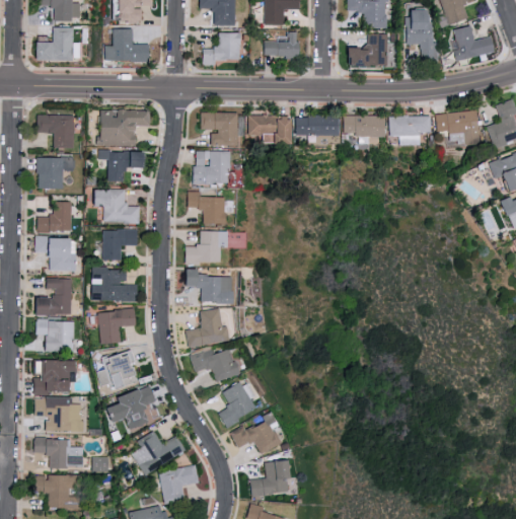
[(73,0),(39,0),(40,6),(55,6),(55,19),(80,20),(81,3),(73,2),(73,0)]
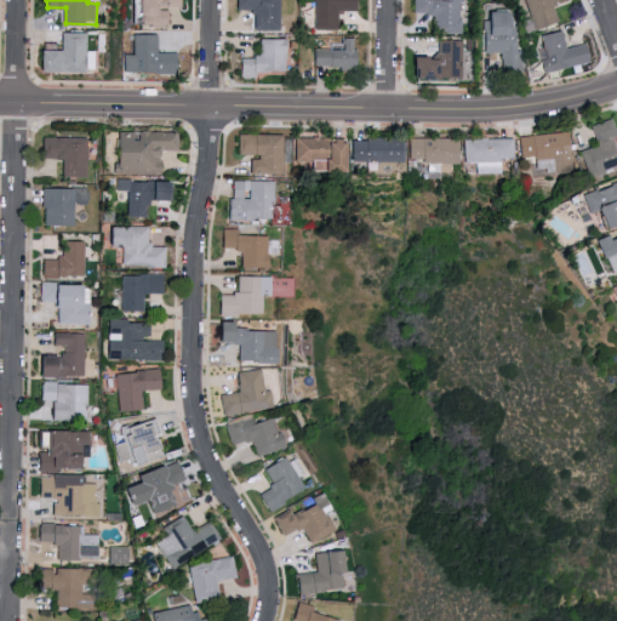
[(182,0),(137,0),(137,26),(170,26),(169,9),(183,9),(182,0)]
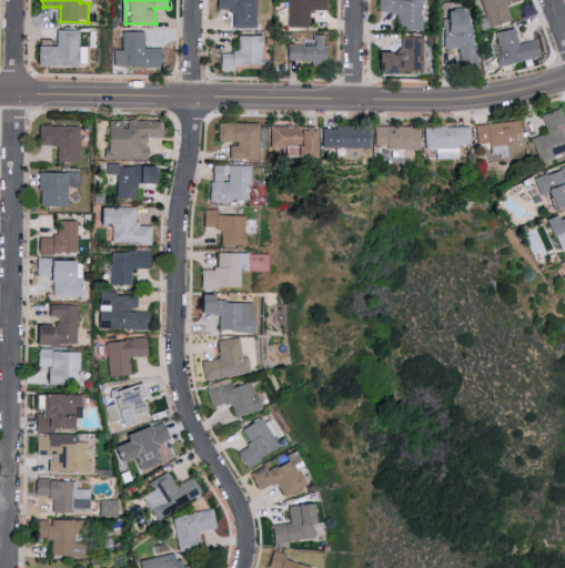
[(258,0),(218,0),(218,9),(233,9),(233,28),(256,28),(258,0)]
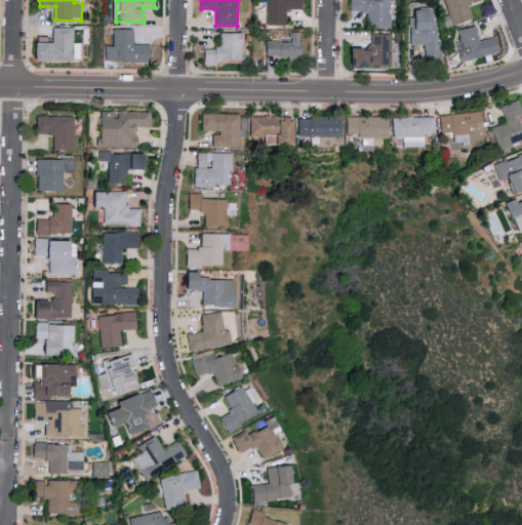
[(304,0),(267,0),(267,25),(287,25),(287,9),(305,9),(304,0)]
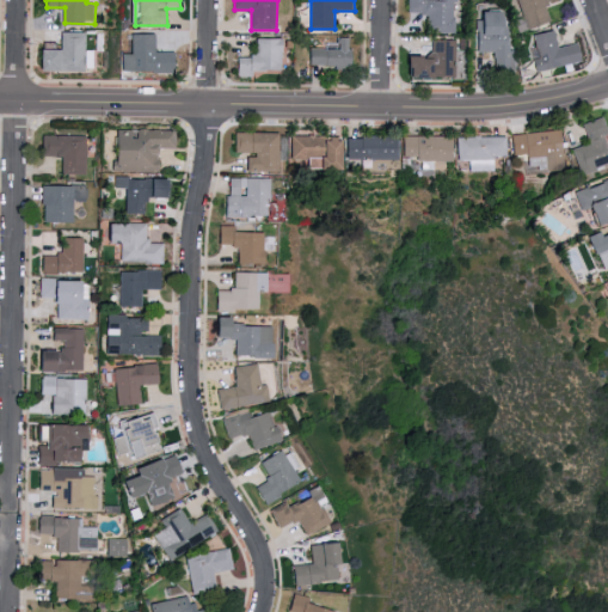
[(409,0),(409,14),(428,14),(428,31),(456,32),(456,0),(409,0)]
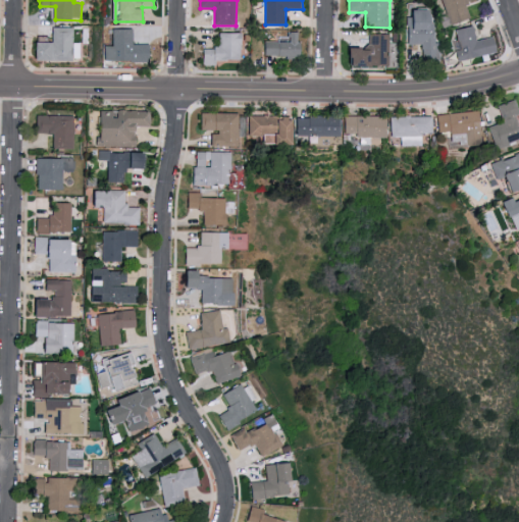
[(443,0),(453,24),(472,17),(466,3),(473,0),(443,0)]
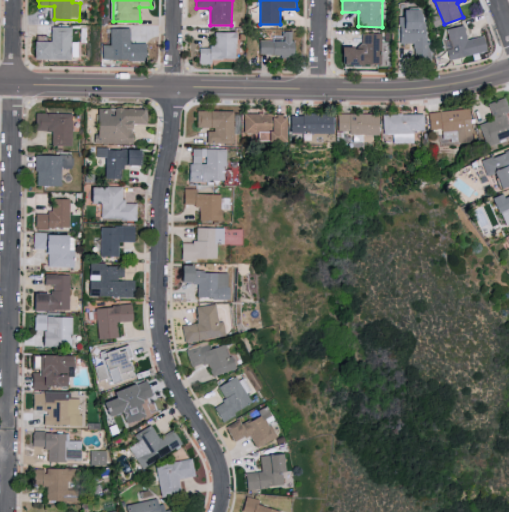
[(401,43),(415,43),(415,58),(433,58),(433,42),(426,42),(426,10),(401,9),(401,43)]
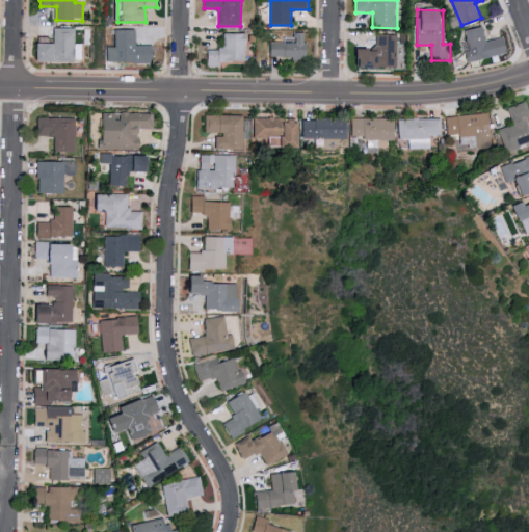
[(467,63),(507,53),(503,37),(487,42),(483,26),(466,30),(471,51),(465,53),(467,63)]
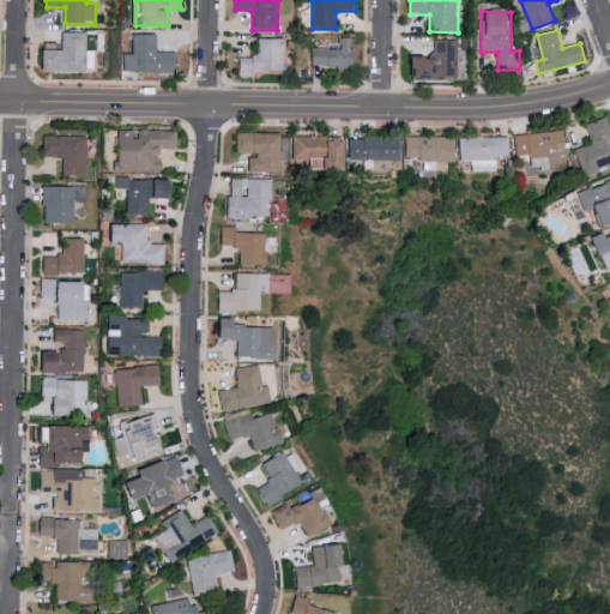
[(41,49),(40,71),(86,72),(86,32),(64,32),(62,50),(41,49)]
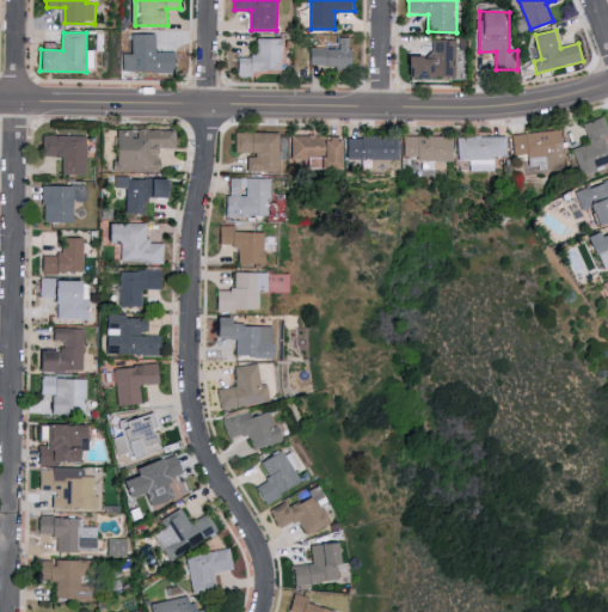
[(155,35),(131,34),(131,54),(121,54),(121,72),(174,73),(174,53),(155,51),(155,35)]
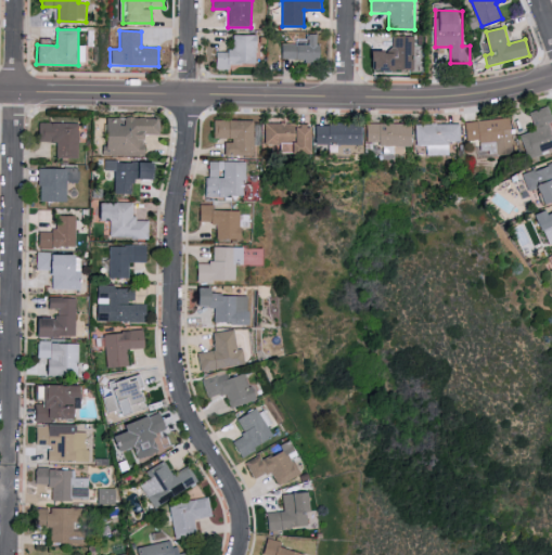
[(319,35),(306,34),(306,44),(282,43),(282,61),(318,62),(319,35)]
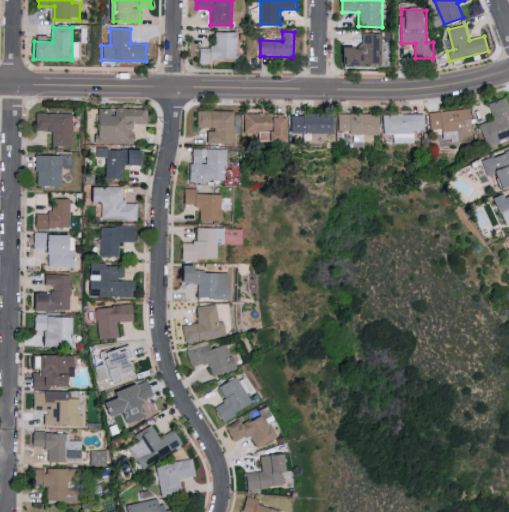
[(237,59),(237,32),(215,32),(215,47),(198,47),(199,65),(212,64),(212,59),(237,59)]
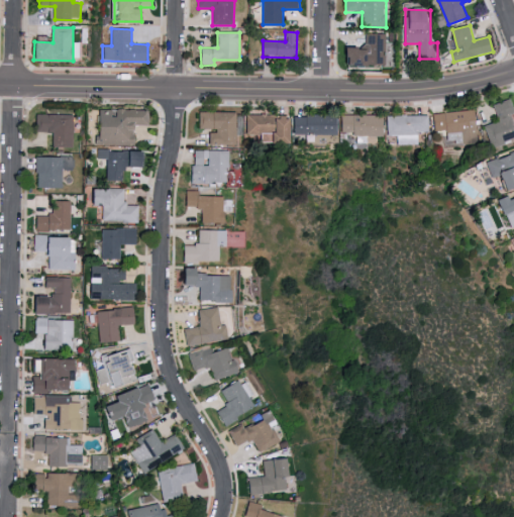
[(386,33),(365,33),(365,47),(342,48),(343,67),(386,66),(386,33)]
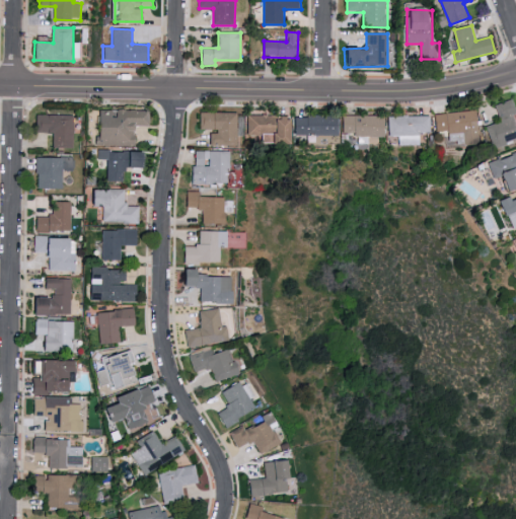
[(487,127),(495,148),(515,139),(515,125),(512,116),(515,115),(515,104),(513,98),(496,105),(501,122),(487,127)]
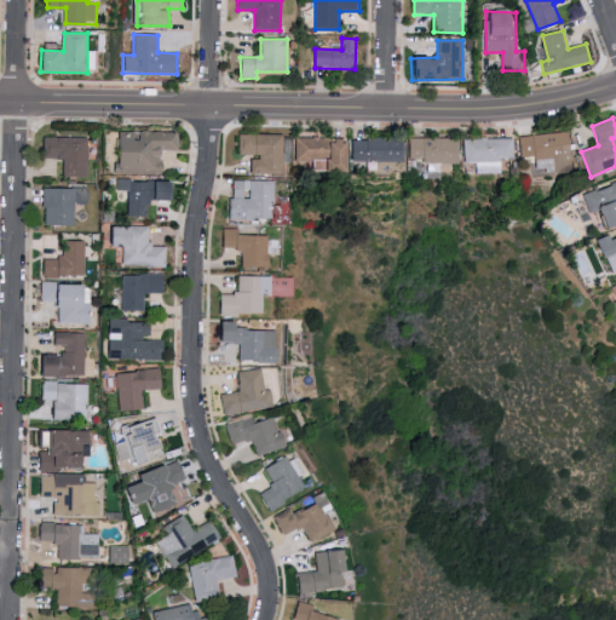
[(116,132),(116,174),(160,173),(160,150),(178,150),(178,131),(116,132)]
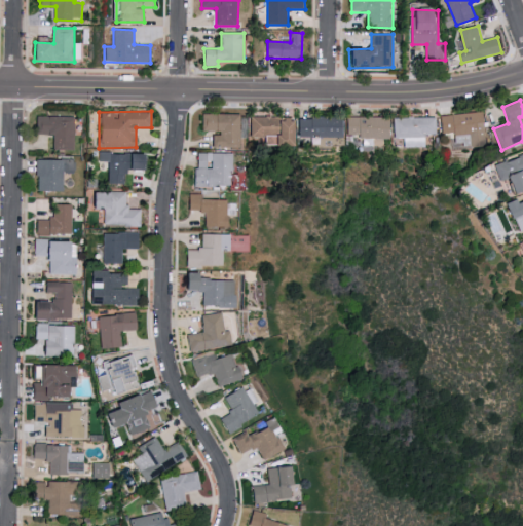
[(483,111),(440,116),(442,134),(454,133),(455,146),(486,143),(483,111)]
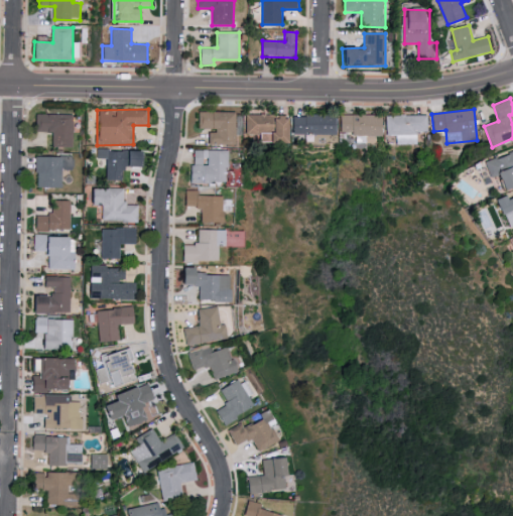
[(199,130),(210,130),(210,145),(235,145),(235,112),(200,112),(199,130)]
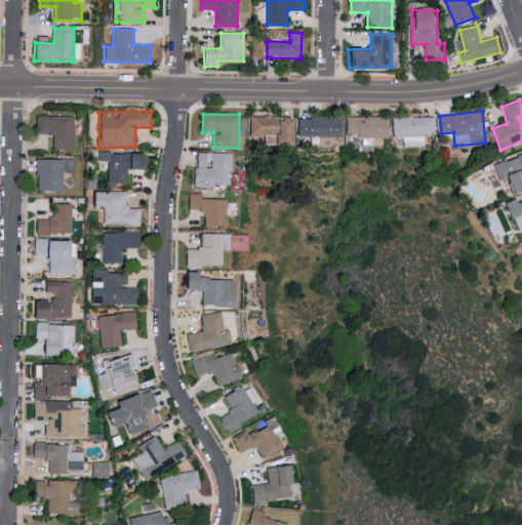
[(76,117),(37,116),(37,133),(54,134),(54,149),(75,150),(76,117)]
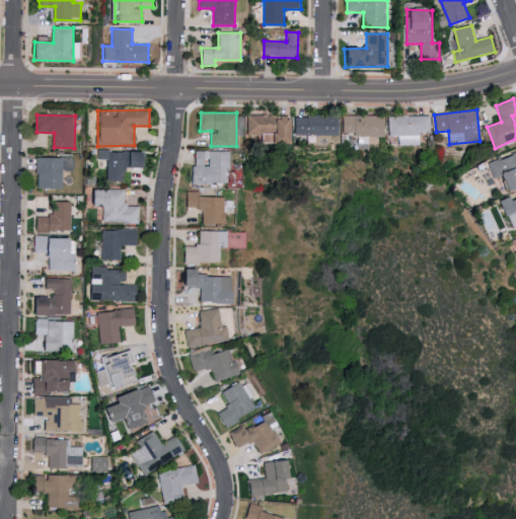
[(382,136),(382,116),(341,115),(340,135),(382,136)]
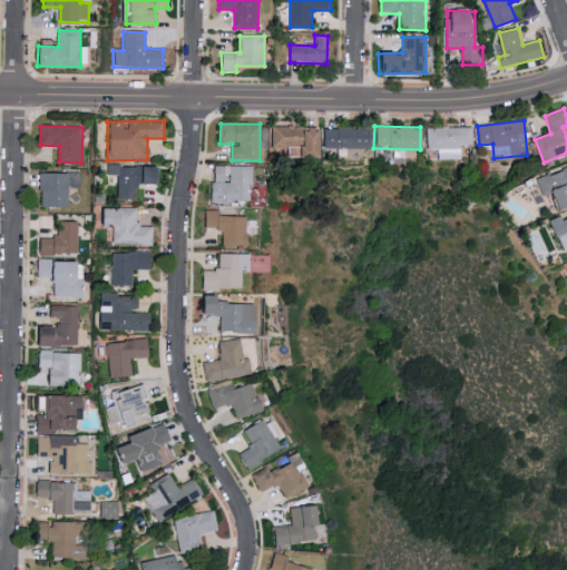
[(272,127),(271,148),(284,149),(284,157),(314,158),(315,127),(272,127)]
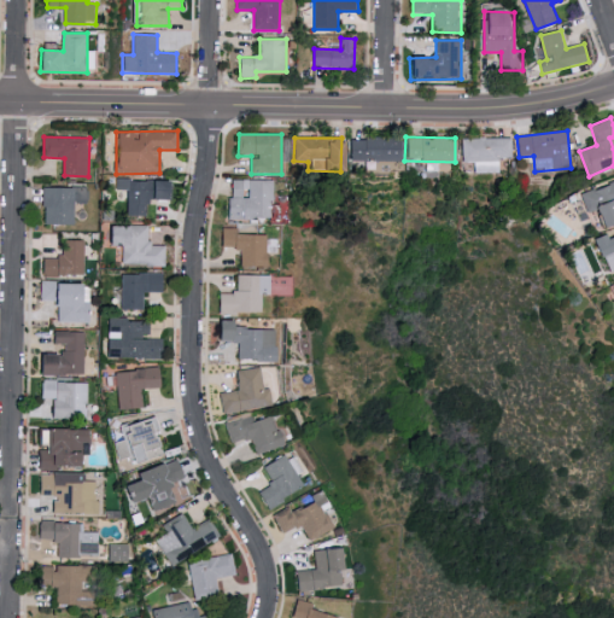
[(399,162),(399,139),(349,138),(348,161),(399,162)]
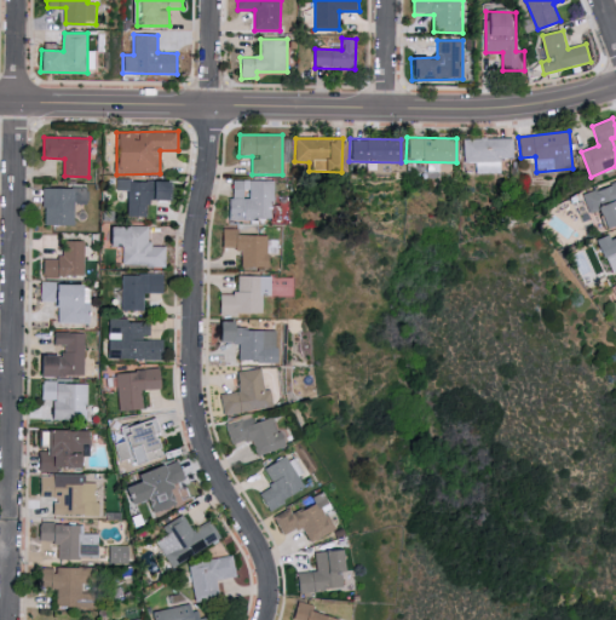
[(475,174),(500,174),(499,159),(513,158),(513,138),(462,139),(462,162),(473,162),(475,174)]
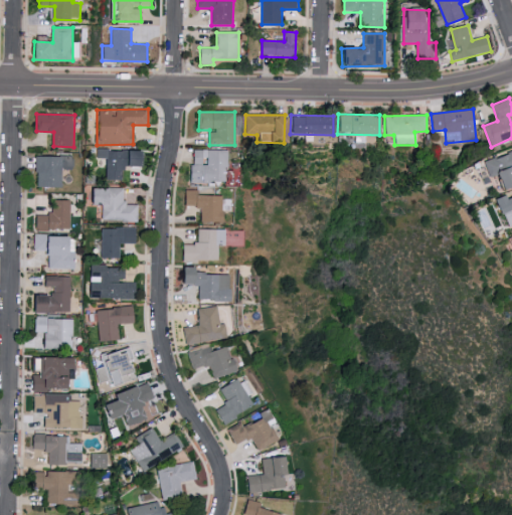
[(139,166),(140,151),(98,150),(97,158),(107,159),(107,180),(124,180),(124,166),(139,166)]
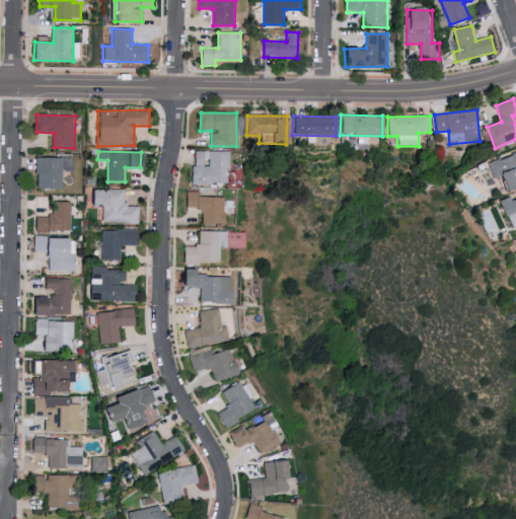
[(229,151),(194,151),(193,183),(228,183),(229,151)]
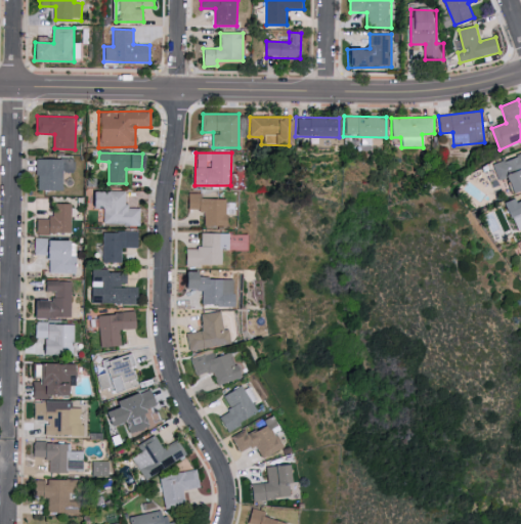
[(520,154),(492,164),(498,180),(505,178),(510,192),(520,188),(520,154)]
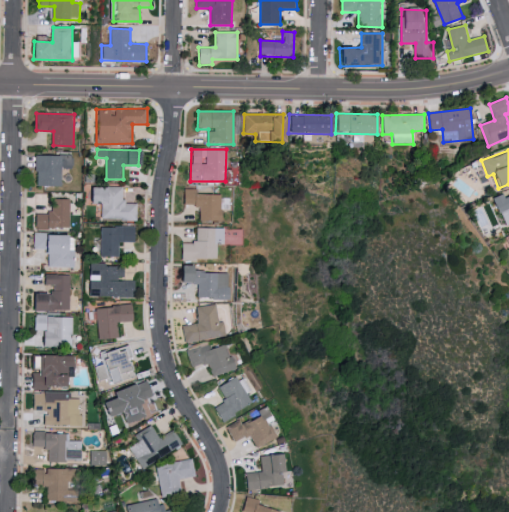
[(38,155),(37,185),(62,186),(62,168),(74,169),(74,156),(38,155)]
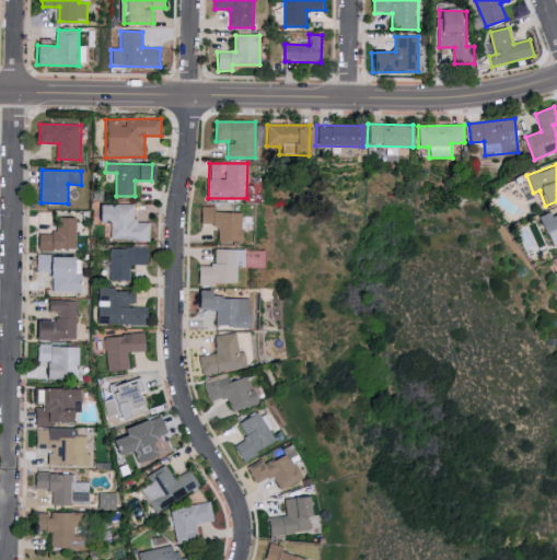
[(112,241),(150,241),(150,222),(135,221),(135,205),(96,205),(96,223),(112,224),(112,241)]
